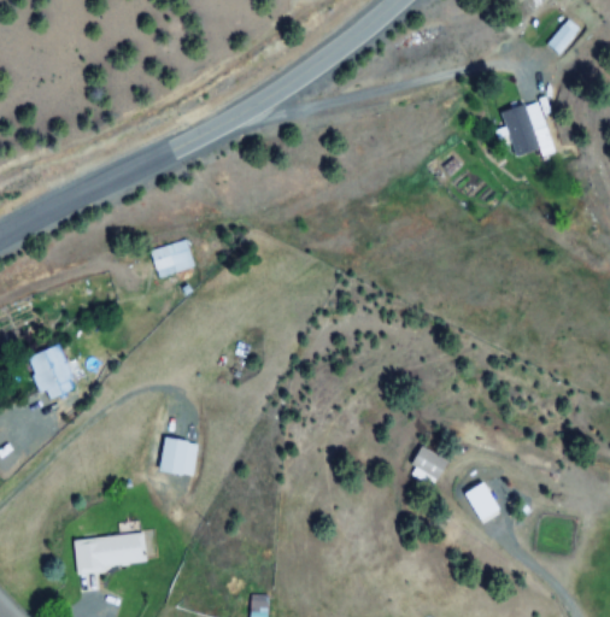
[(555,46),(565,54),(582,35),(572,25),(555,46)]
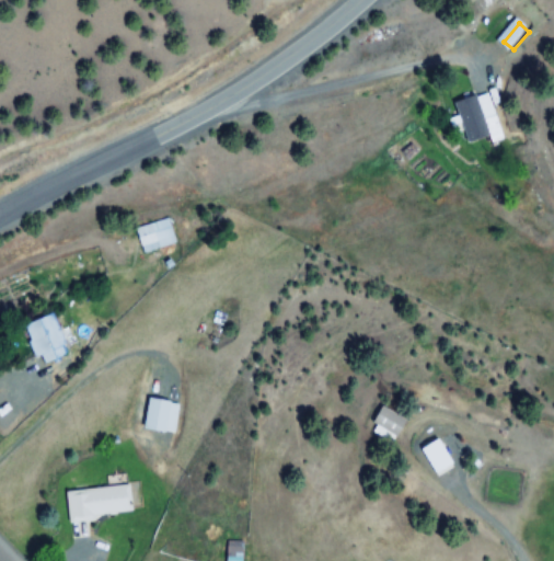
[(463,103),(477,150),(510,140),(496,93),(463,103)]
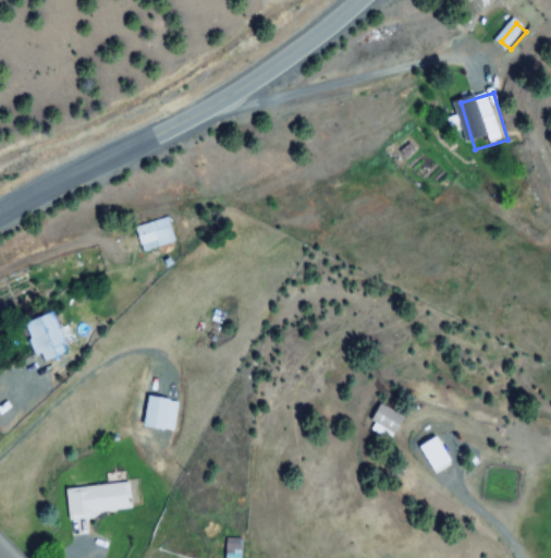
[(179,244),(173,219),(139,227),(145,252),(179,244)]
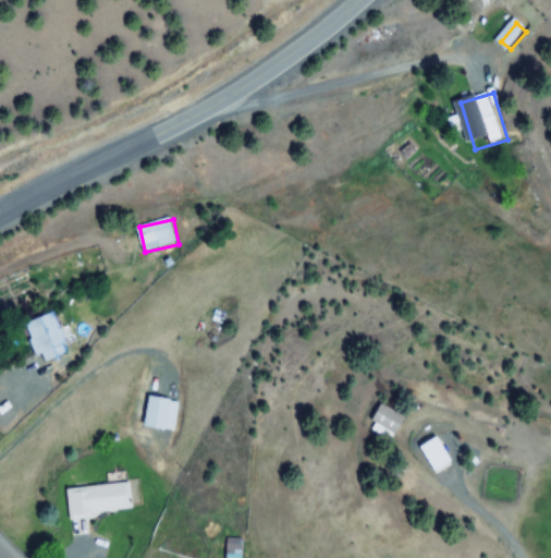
[(24,326),(43,366),(71,353),(52,313),(24,326)]
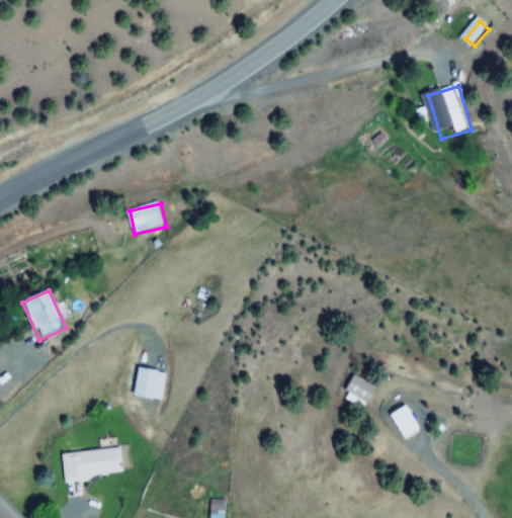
[(158,397),(158,367),(135,367),(135,397),(158,397)]
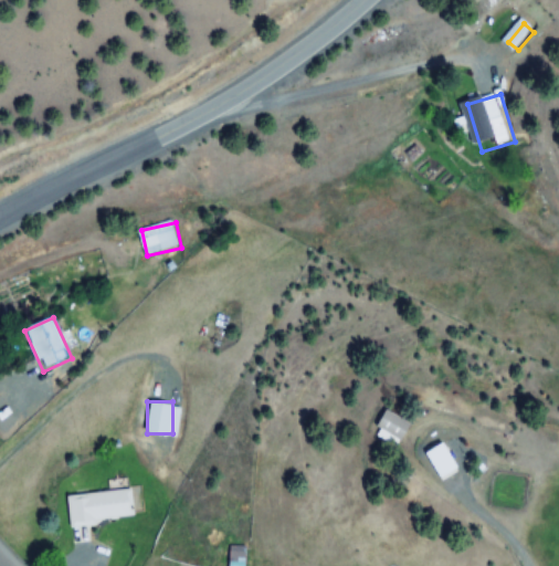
[(404,439),(412,422),(387,409),(379,427),(404,439)]
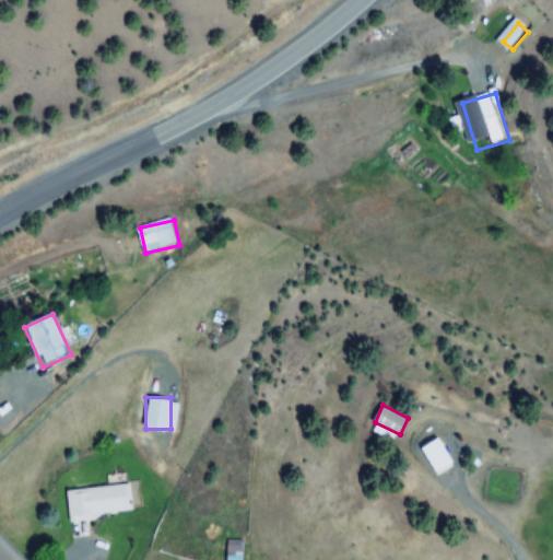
[(422,445),(438,477),(456,468),(439,435),(422,445)]
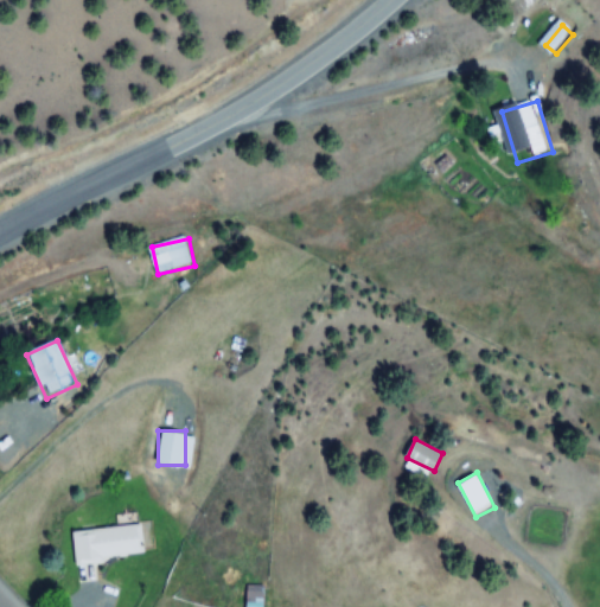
[(72,531),(76,562),(144,554),(140,523),(72,531)]
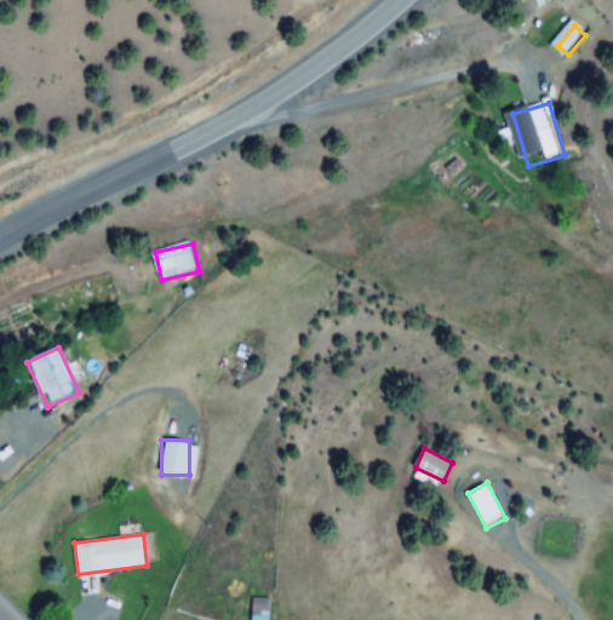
[(267,619),(267,601),(252,602),(252,619),(267,619)]
